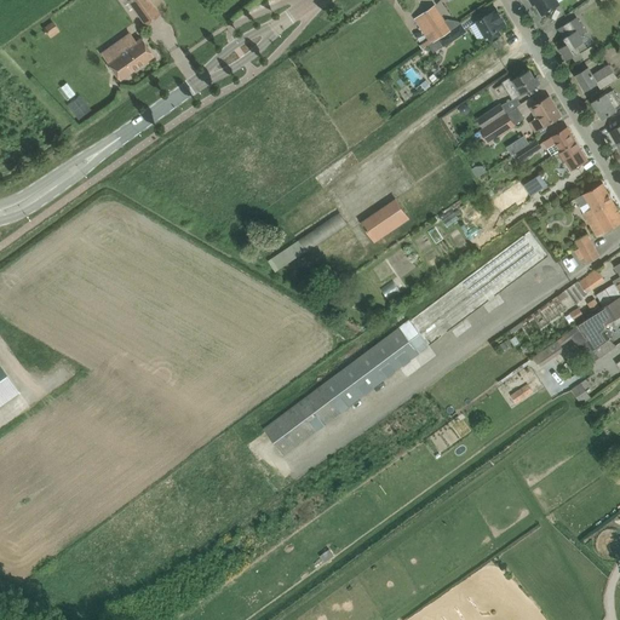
[(127,0),(144,24),(160,13),(150,0),(127,0)]
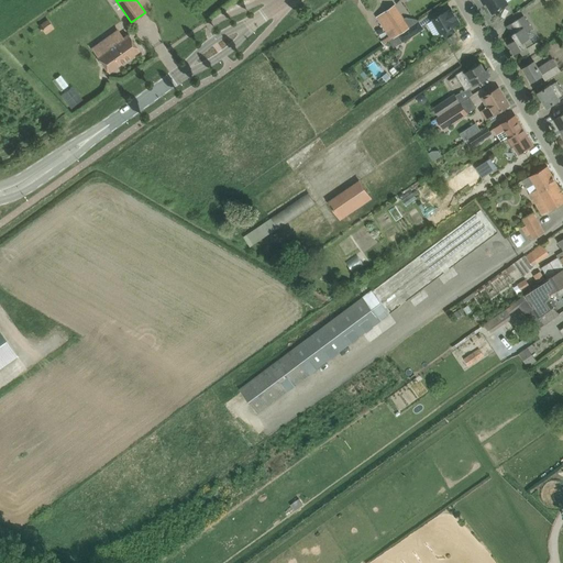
[(485,0),(493,12),(509,2),(507,0),(485,0)]
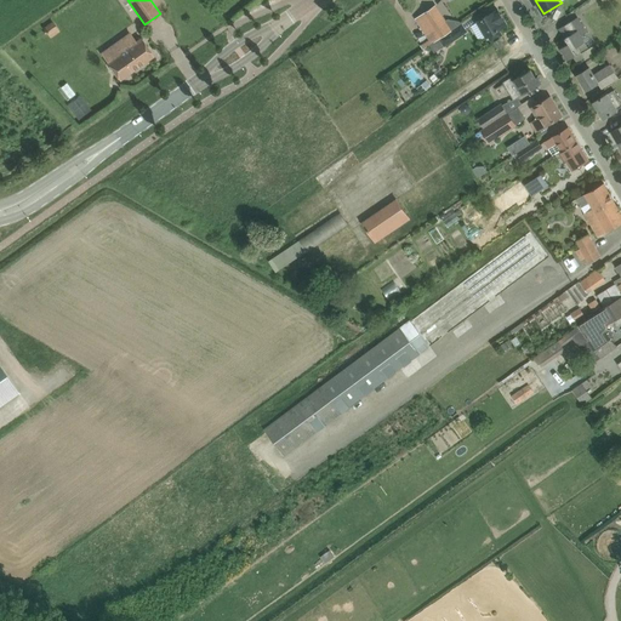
[(454,29),(438,6),(437,4),(415,18),(432,44),(454,29)]
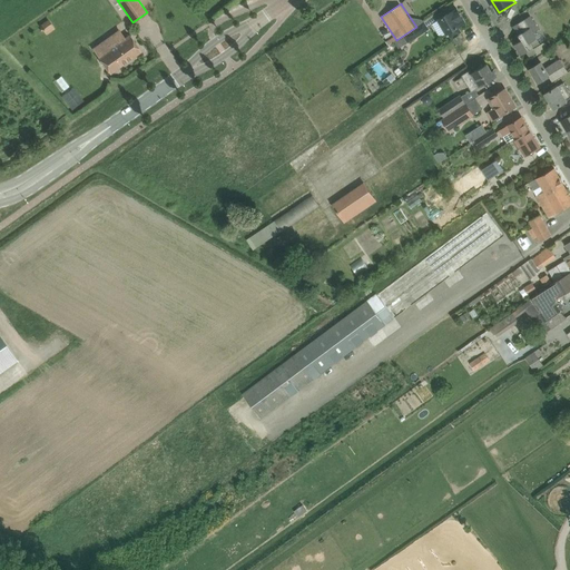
[(465,22),(457,8),(448,13),(438,19),(441,26),(446,35),(449,33),(451,39),(462,32),(459,27),(465,22)]
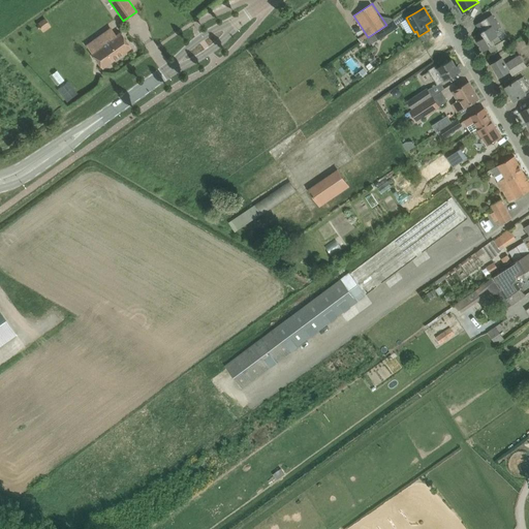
[(493,14),(486,19),(476,24),(481,32),(475,36),(484,51),(489,48),(492,53),(498,49),(495,44),(501,40),(495,30),(500,27),(493,14)]
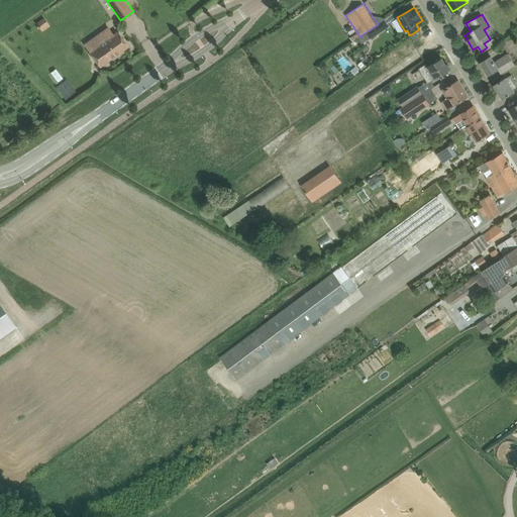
[(42,31),(50,26),(44,17),(36,22),(42,31)]
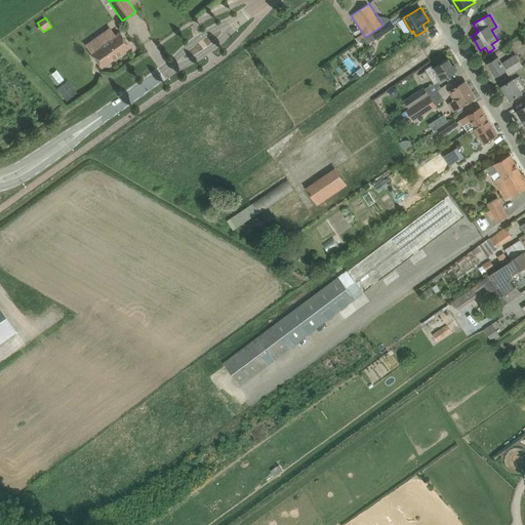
[(387,32),(391,30),(386,23),(384,25),(365,37),(363,38),(367,44),(369,42),(375,38),(376,39),(387,32)]
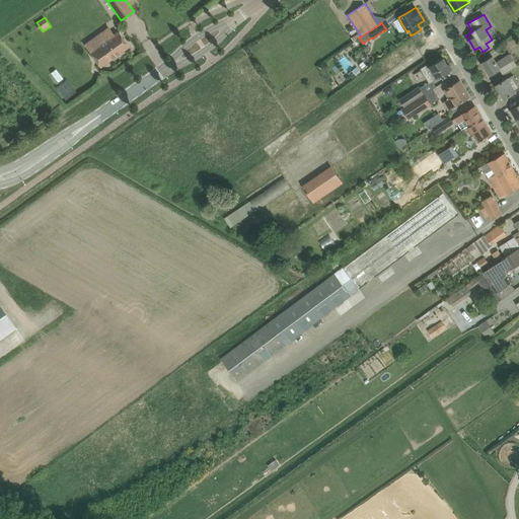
[(418,31),(414,34),(417,41),(422,38),(418,31)]
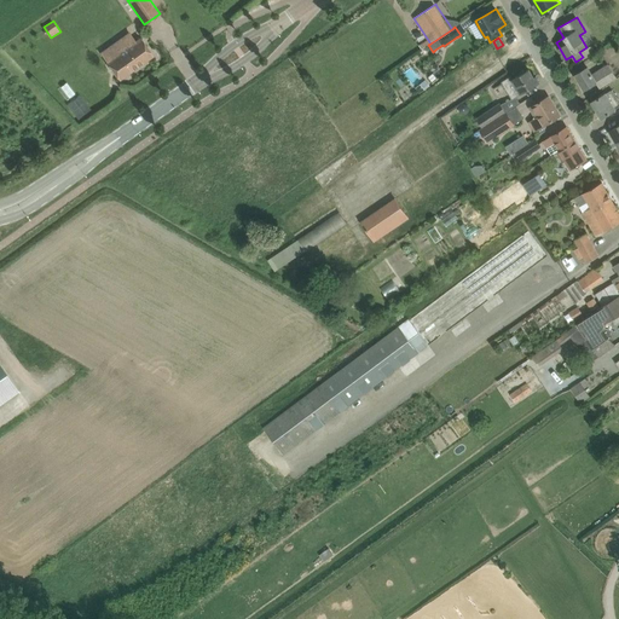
[(120,79),(152,56),(140,39),(136,42),(134,40),(106,61),(120,79)]
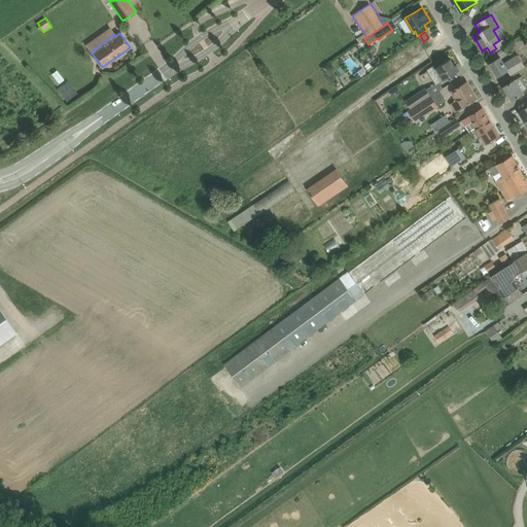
[(501,57),(498,58),(490,64),(497,76),(507,70),(512,76),(526,66),(518,55),(505,63),(501,57)]
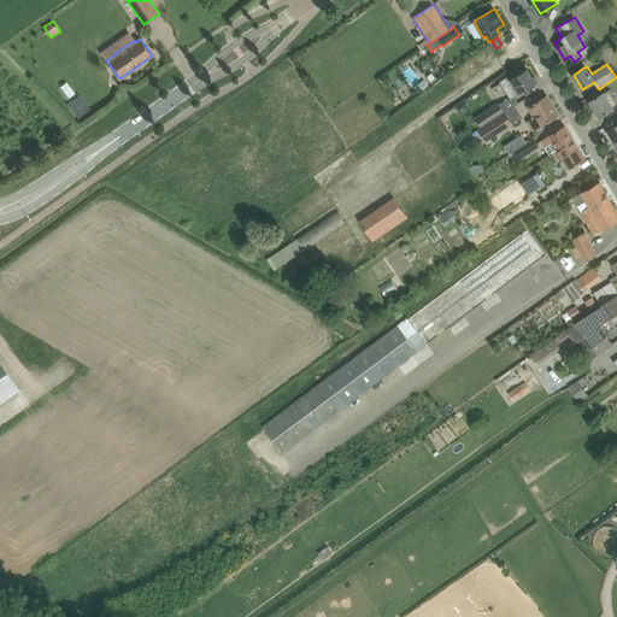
[(511,99),(528,88),(539,82),(535,76),(533,77),(528,69),(511,80),(509,76),(500,81),(511,99)]
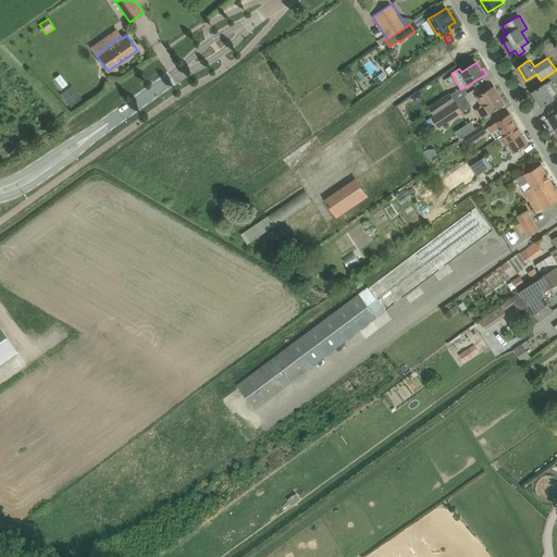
[(374,78),(378,84),(387,76),(383,72),(374,78)]
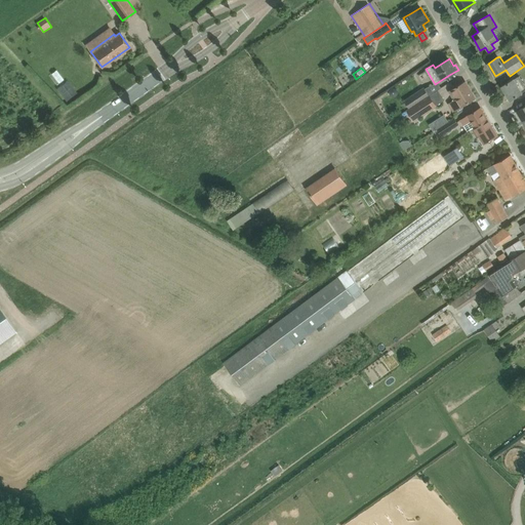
[(524,85),(519,76),(511,81),(502,86),(511,99),(523,92),(522,91),(524,89),(524,85)]
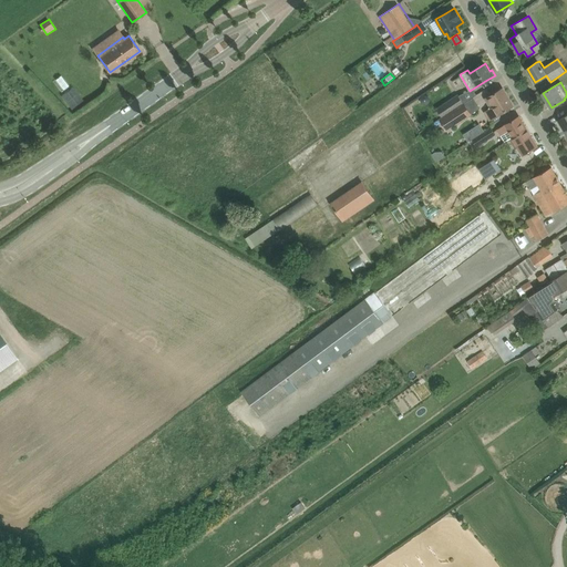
[(503,89),(486,98),(486,99),(477,104),(487,121),(498,114),(513,105),(503,89)]
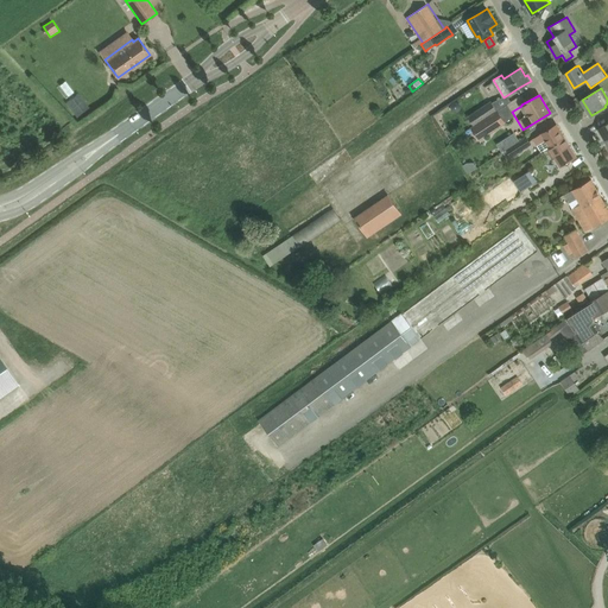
[(474,125),(493,112),(496,109),(492,101),(468,116),(474,125)]
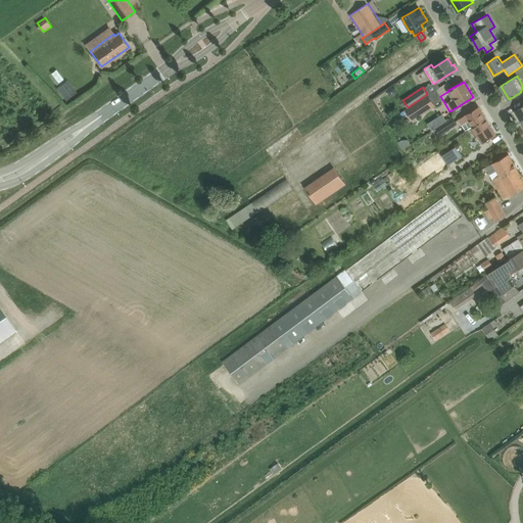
[(413,121),(431,108),(435,105),(428,94),(406,109),(413,121)]
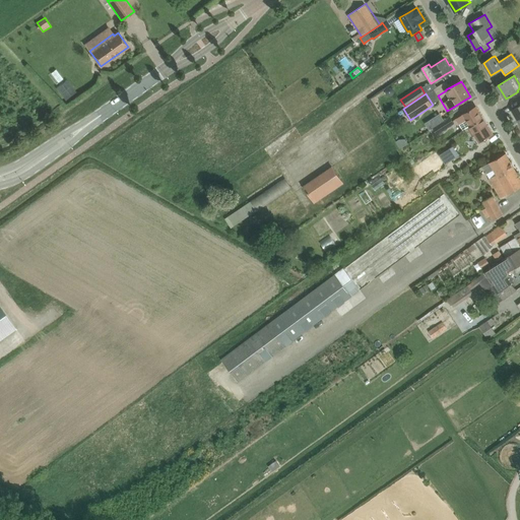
[(467,127),(483,118),(476,107),(463,115),(456,119),(459,125),(459,124),(463,130),(467,127)]
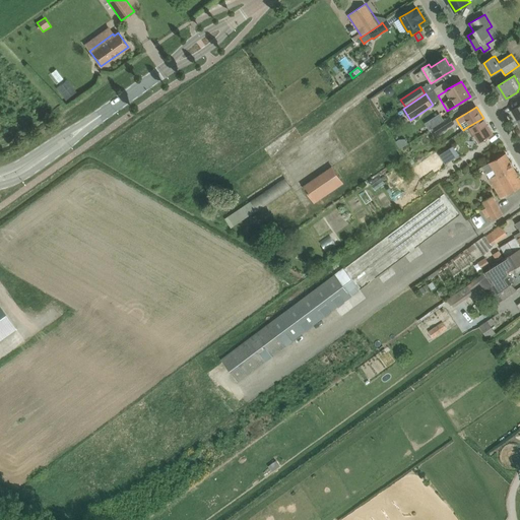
[(435,117),(439,123),(444,120),(440,113),(435,117)]
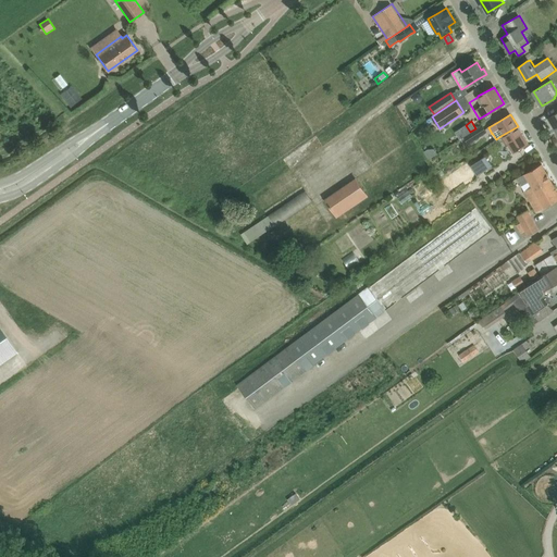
[(469,145),(474,140),(487,132),(482,124),(475,128),(470,132),(463,136),(469,145)]
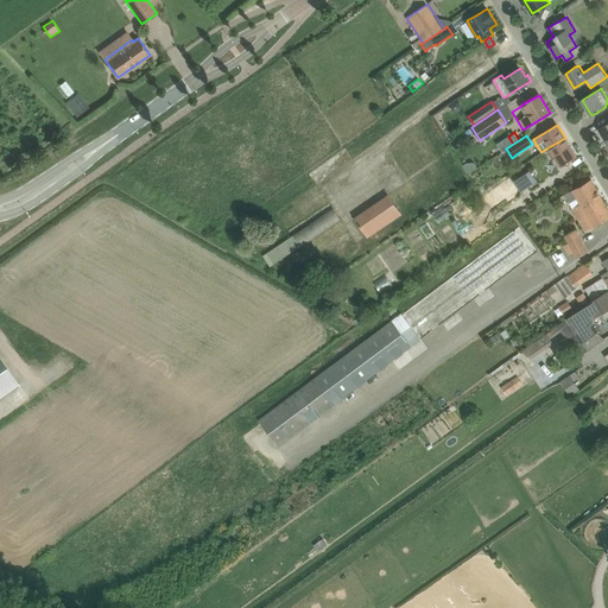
[(559,166),(567,163),(576,157),(565,138),(546,149),(553,159),(555,158),(559,166)]
